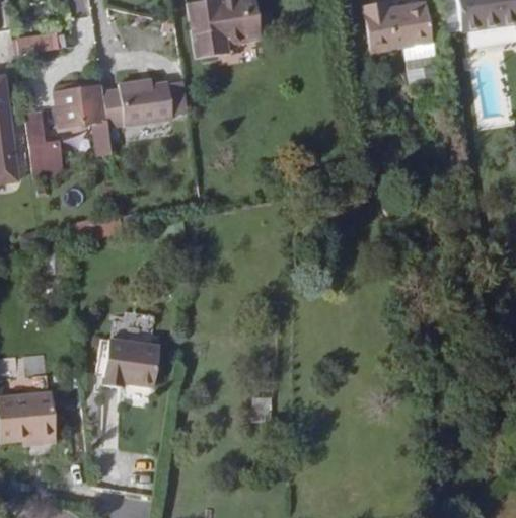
[(227,41),(262,37),(255,0),(203,0),(188,2),(197,57),(218,54),(216,43),(227,41)]
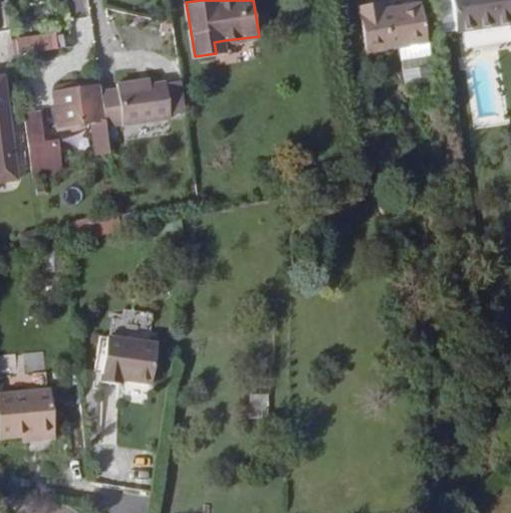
[(450,0),(455,30),(510,21),(510,0),(450,0)]
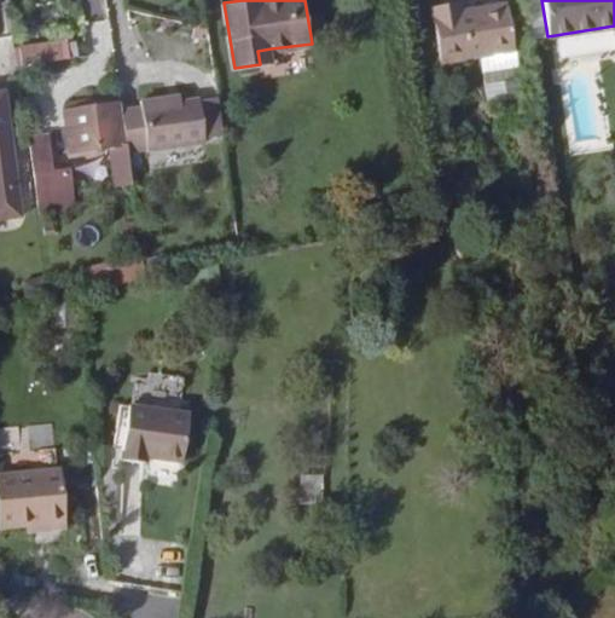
[(441,64),(515,52),(508,7),(462,15),(459,5),(431,10),(441,64)]
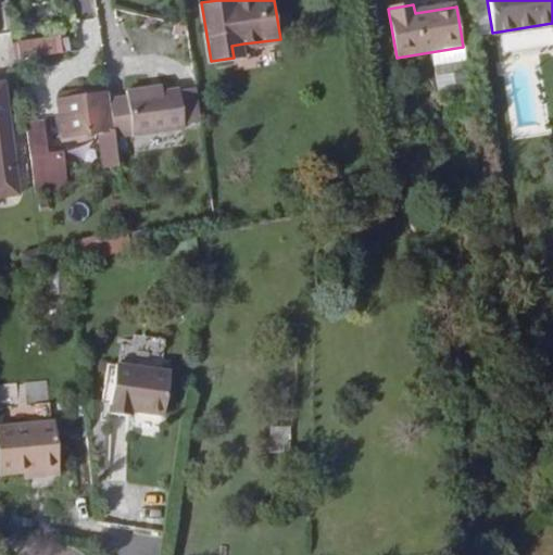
[(83,19),(82,40),(97,41),(98,20),(83,19)]
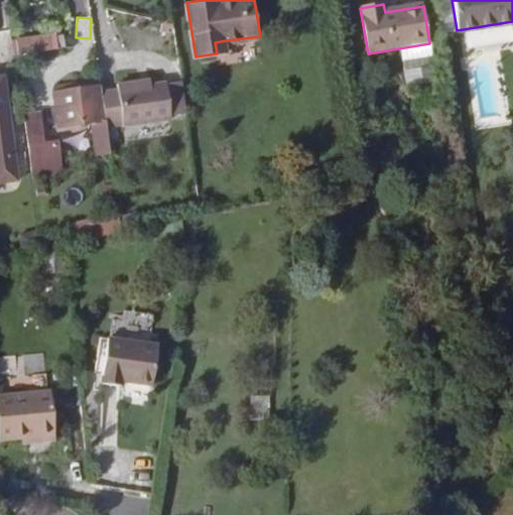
[(40,40),(43,53),(56,51),(54,38),(40,40)]
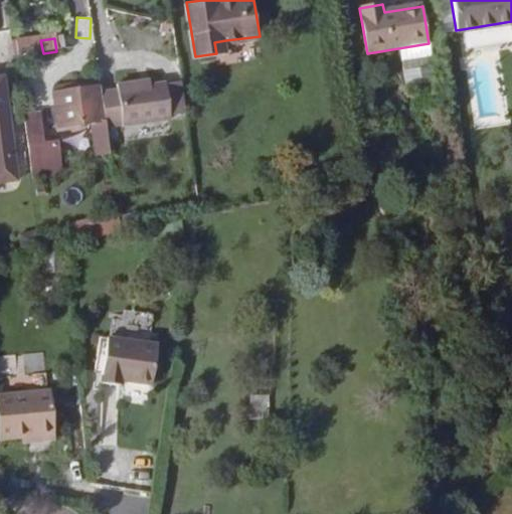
[(13,44),(15,57),(43,53),(40,40),(13,44)]
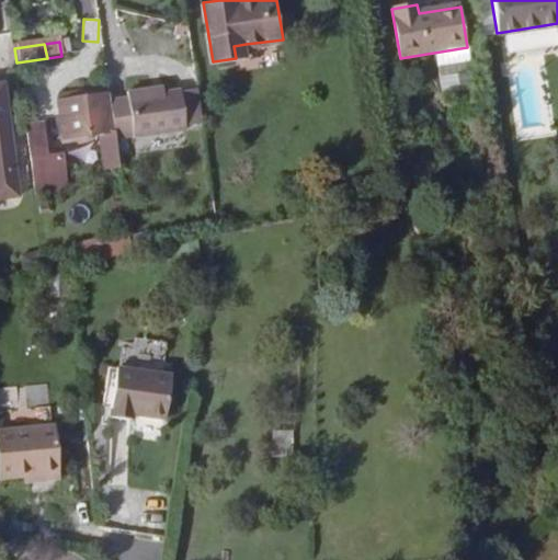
[(248,57),(246,44),(234,46),(236,58),(248,57)]
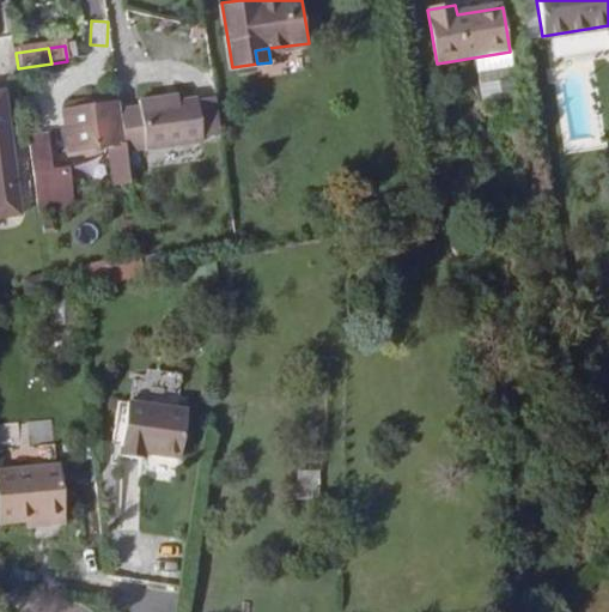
[(5,94),(0,95),(0,222),(22,219),(5,94)]
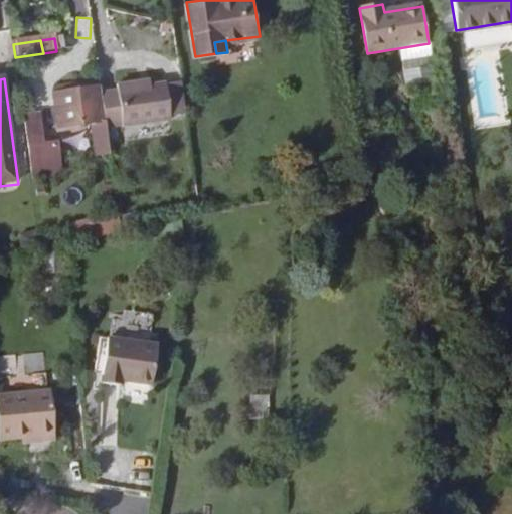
[(141,87),(140,81),(119,84),(125,126),(173,120),(167,83),(152,86),(141,87)]
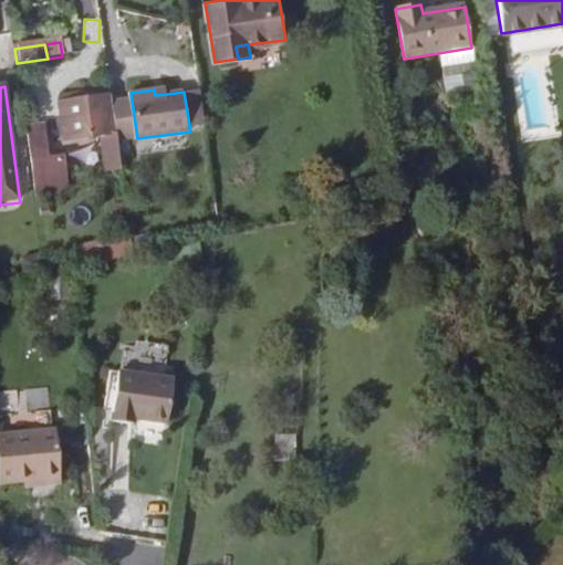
[(107,170),(124,168),(113,96),(61,104),(66,142),(102,136),(107,170)]
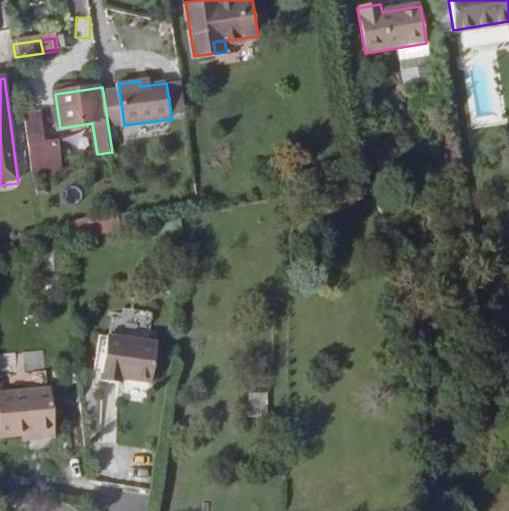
[(64,137),(45,138),(43,111),(31,112),(34,171),(66,169),(64,137)]
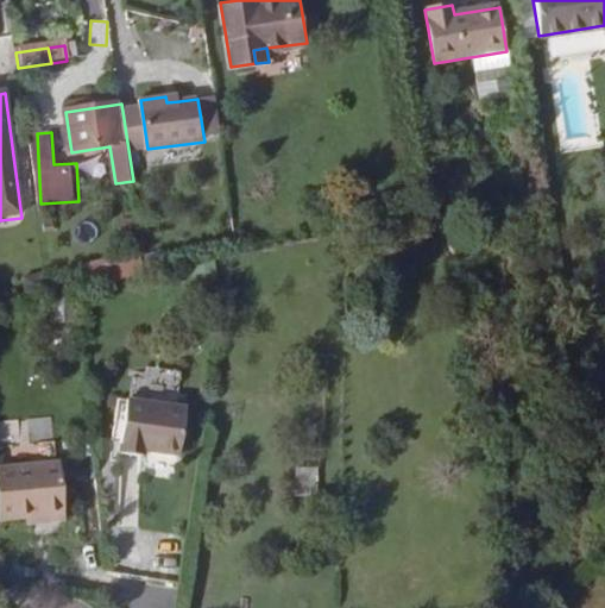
[(127,397),(121,447),(120,450),(145,453),(145,451),(145,446),(163,450),(170,403),(127,397)]
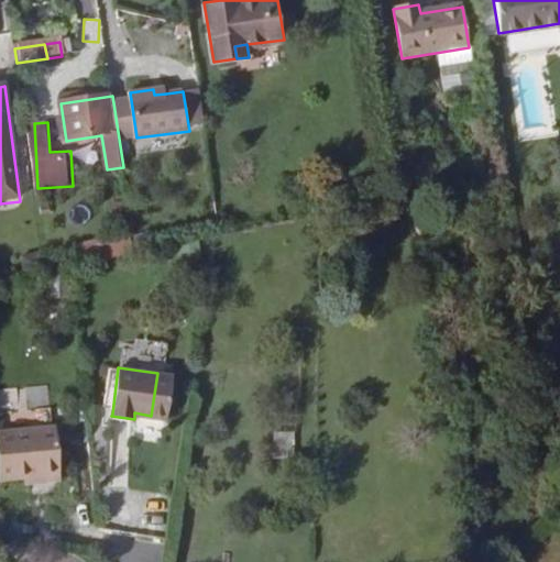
[(157,373),(151,416),(167,418),(173,375),(157,373)]
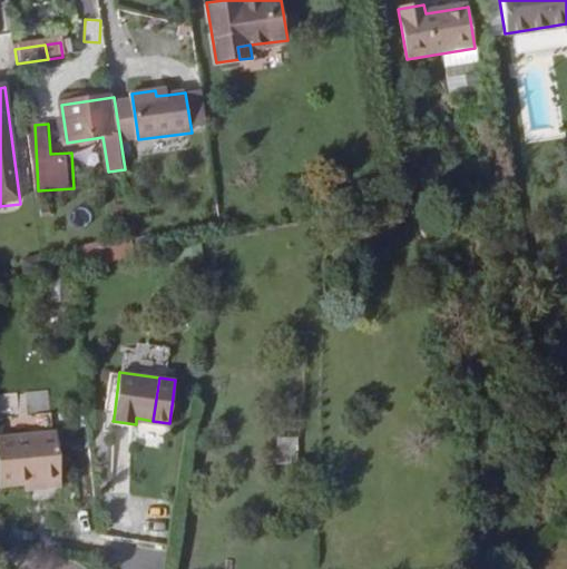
[(3,392),(2,409),(51,411),(51,393),(3,392)]
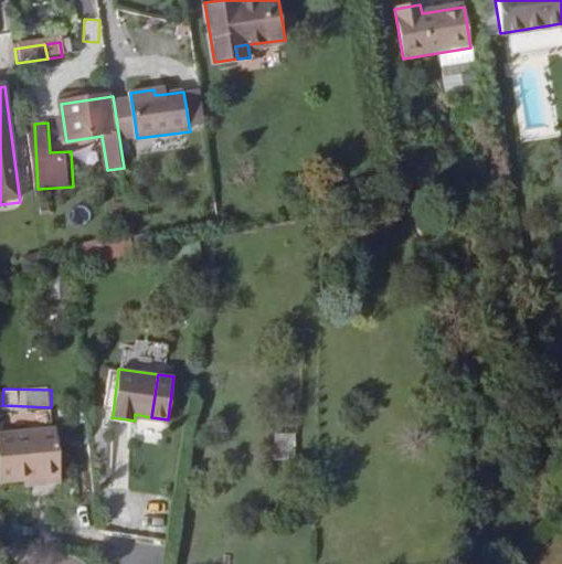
[(25,482),(62,479),(57,432),(0,436),(0,483),(0,485),(25,482)]
